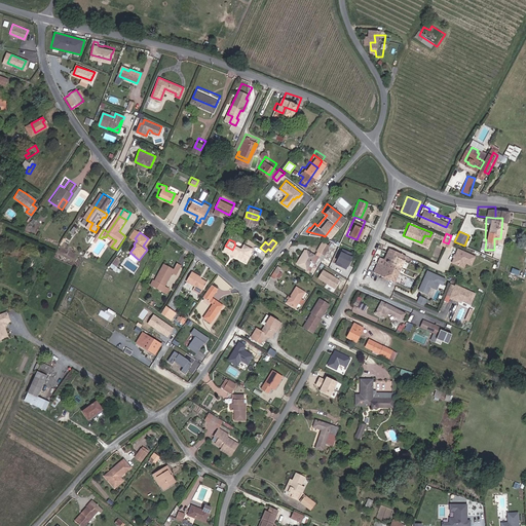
[(315,249),(323,253),(328,243),(321,239),(315,249)]
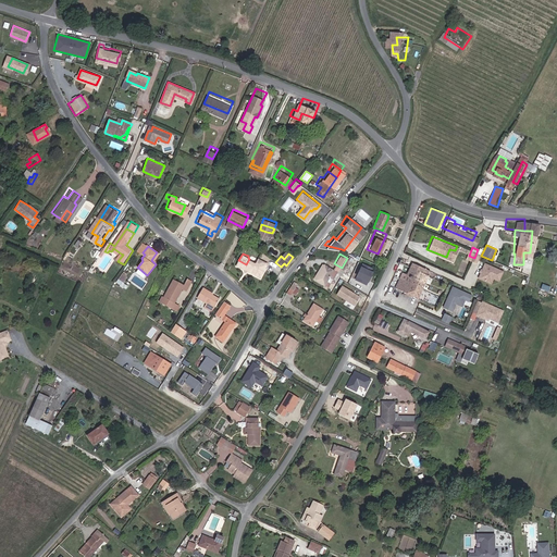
[(262,267),(267,269),(271,261),(262,256),(259,260),(255,262),(249,259),(246,264),(246,265),(249,268),(249,269),(249,271),(252,273),(259,273),(262,267)]
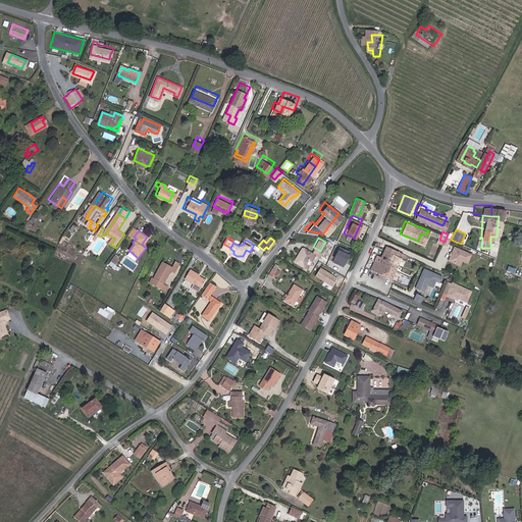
[(342,262),(349,248),(338,244),(332,258),(342,262)]
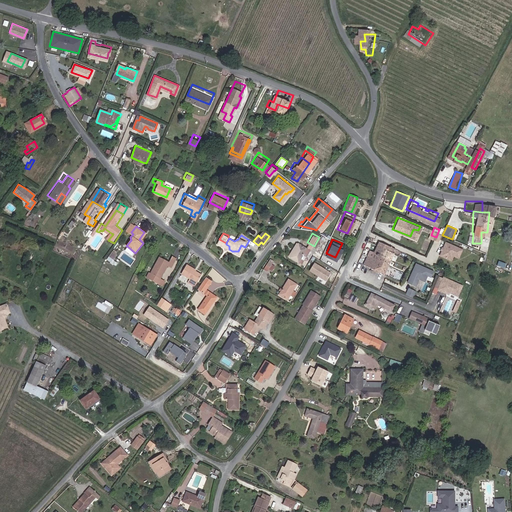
[(300,250),(304,252),(308,247),(296,240),(288,253),(296,258),(300,250)]
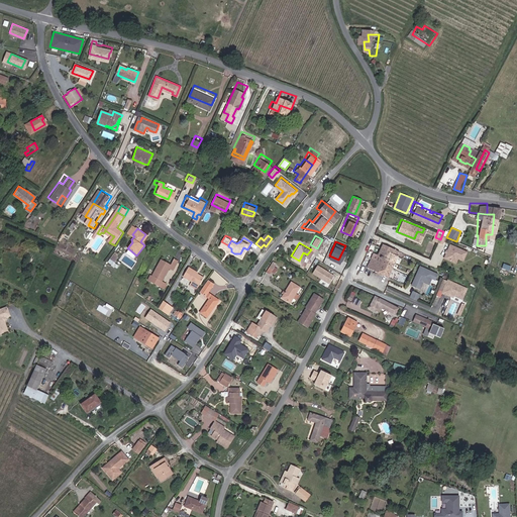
[(377,272),(388,277),(399,251),(382,244),(377,255),(370,252),(364,267),(374,271),(377,272)]
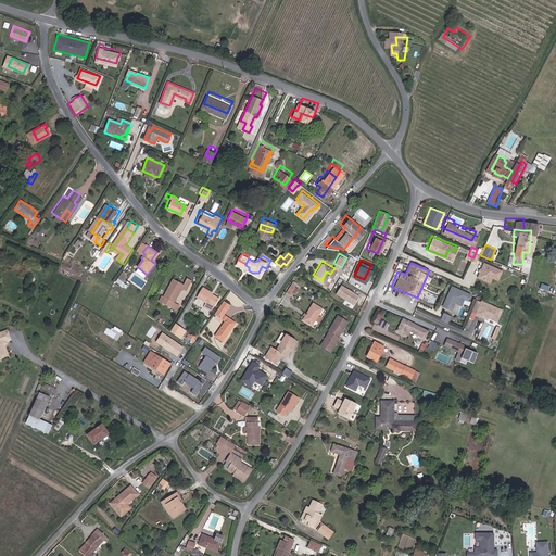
[(502,270),(483,263),(478,277),(487,281),(489,276),(492,277),(498,280),(502,270)]
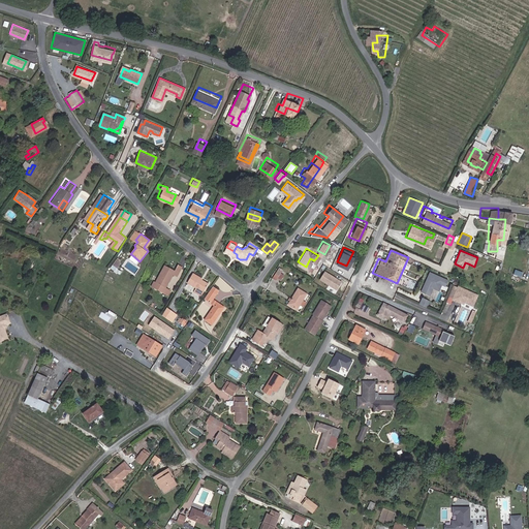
[(117,257),(111,268),(115,271),(121,260),(117,257)]
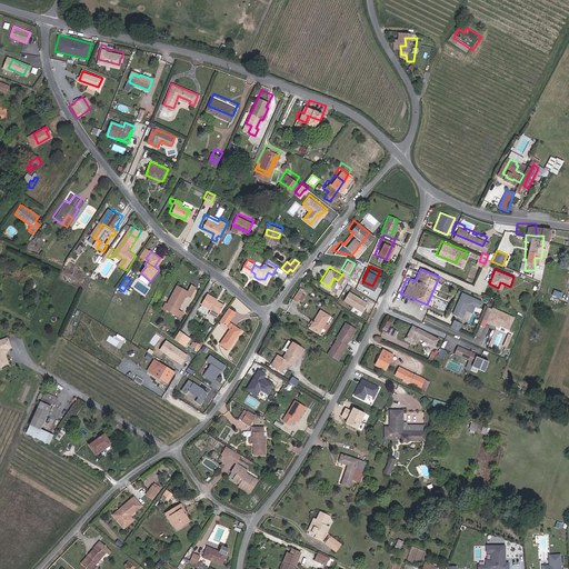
[(291,296),(296,298),(302,287),(298,285),(291,296)]
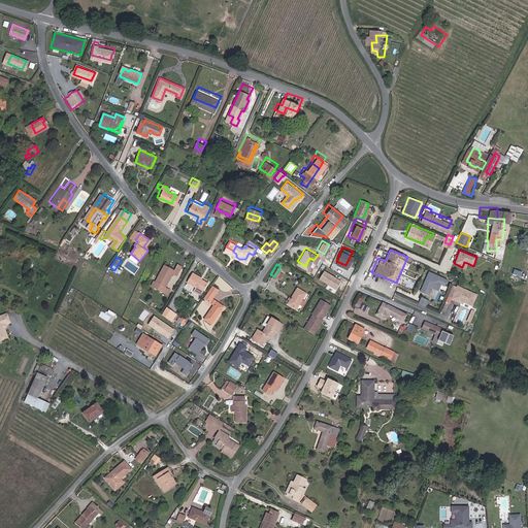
[(170,276),(175,278),(182,267),(177,265),(174,271),(164,266),(155,284),(159,286),(164,290),(166,288),(165,287),(170,276)]
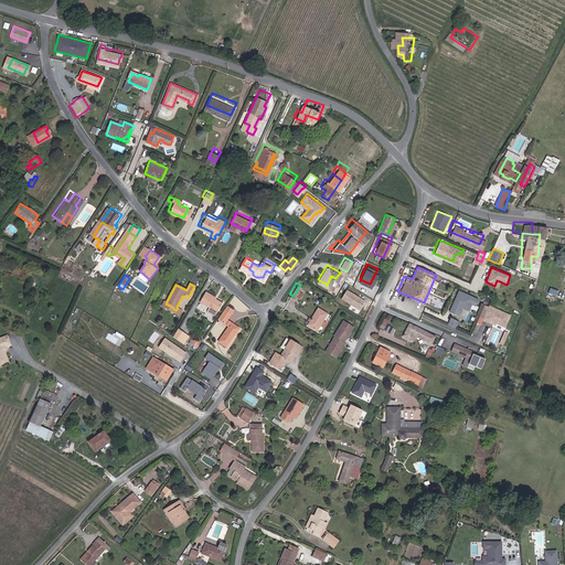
[(347,289),(341,298),(360,310),(365,300),(347,289)]
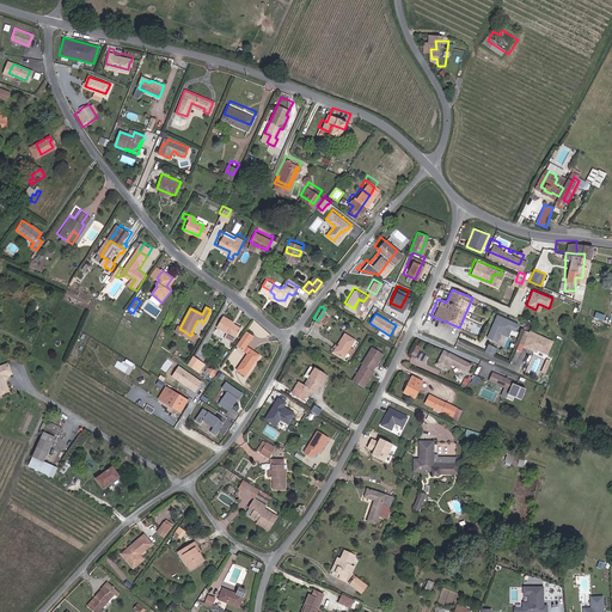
[(493,330),(491,330),(489,336),(497,341),(501,331),(506,330),(509,332),(512,328),(516,329),(519,324),(497,314),(493,326),(494,328),(493,330)]
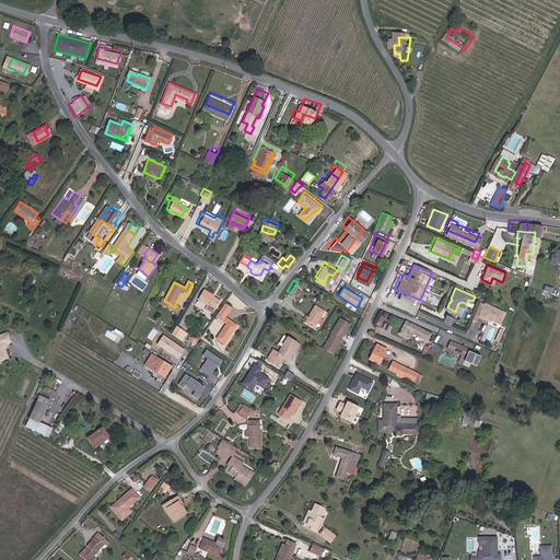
[(197,298),(202,302),(208,293),(202,289),(197,298)]
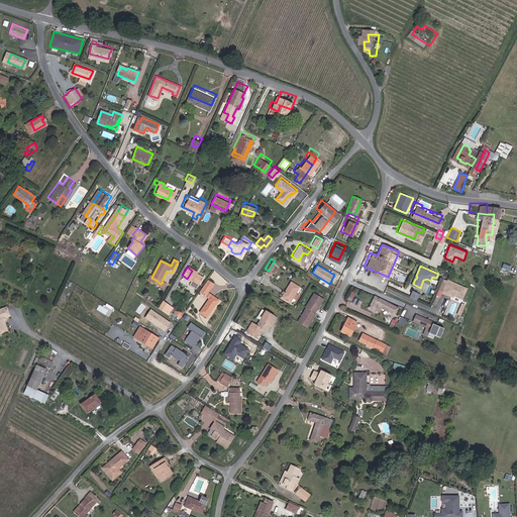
[(186,285),(195,291),(204,278),(192,271),(187,279),(189,280),(186,285)]
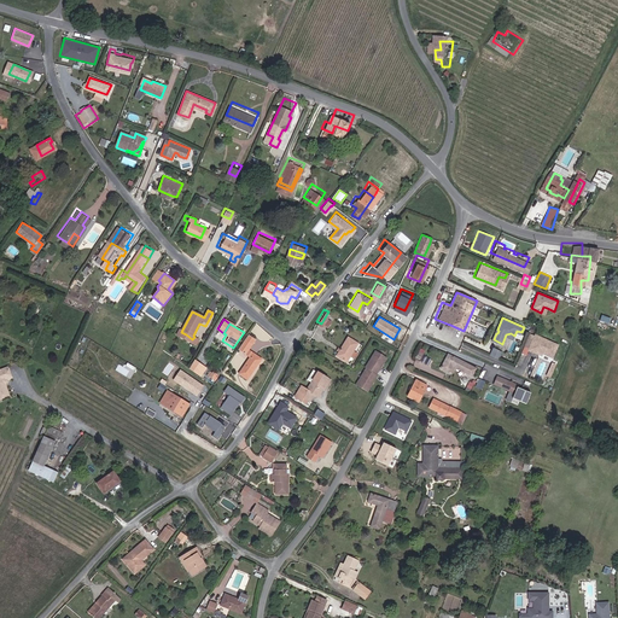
[(175,336),(184,340),(186,334),(181,332),(178,330),(175,336)]
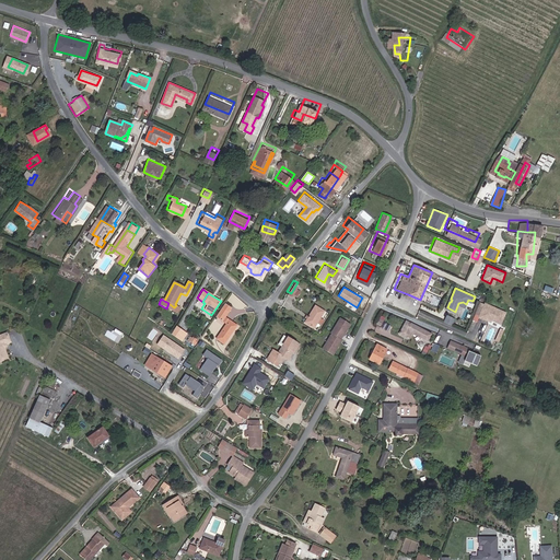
[(486,303),(481,301),(476,314),(480,315),(480,316),(489,319),(489,317),(492,318),(502,322),(506,311),(486,303)]
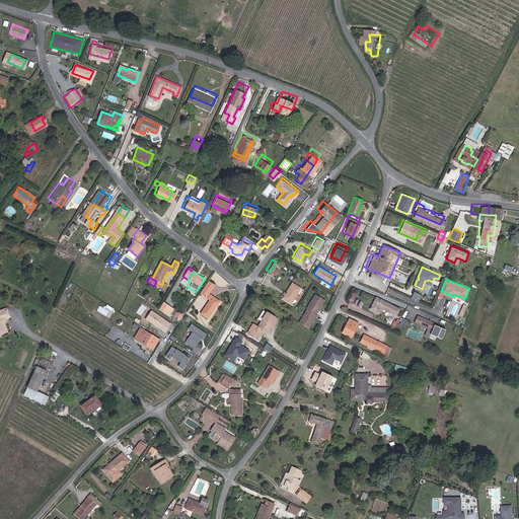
[(219,300),(207,293),(210,288),(207,286),(210,282),(207,281),(199,292),(210,299),(201,313),(207,317),(219,300)]
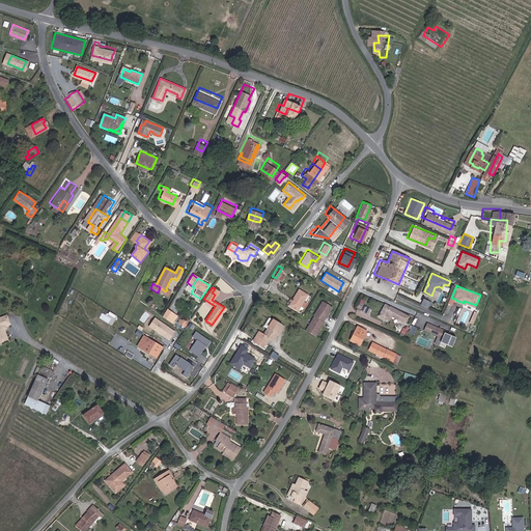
[(286,304),(295,308),(305,292),(297,287),(286,304)]
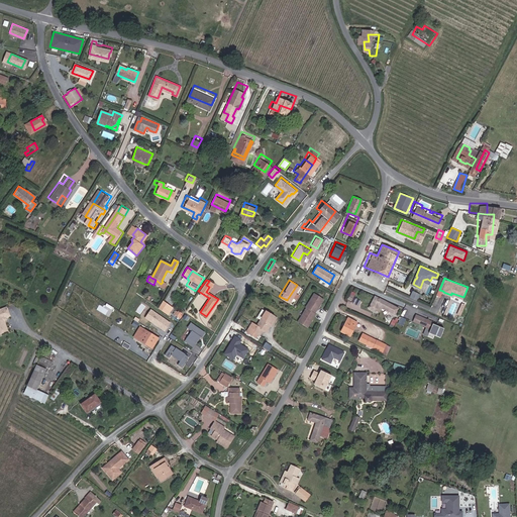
[(291,315),(308,325),(325,298),(308,287),(291,315)]
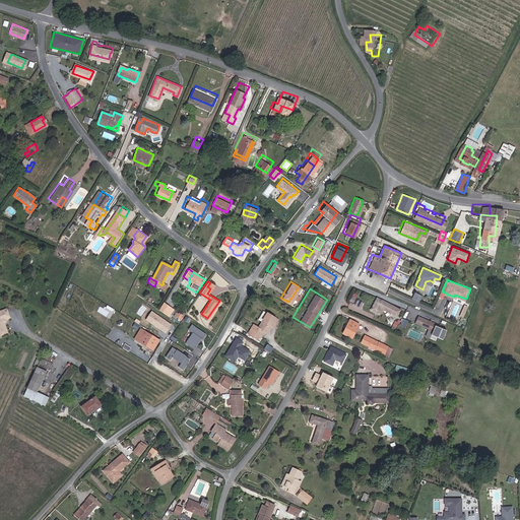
[(418,299),(421,291),(416,289),(413,296),(418,299)]
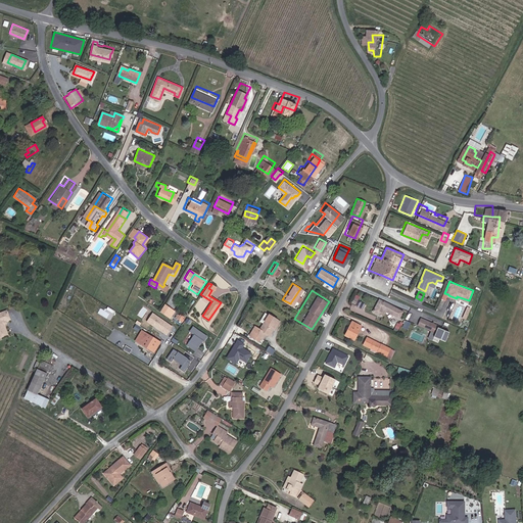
[(401,319),(405,312),(381,300),(375,313),(382,316),(384,311),(401,319)]
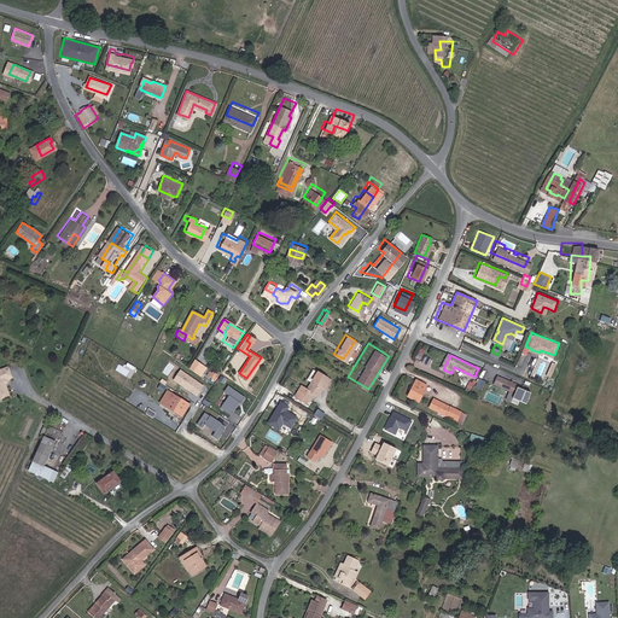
[(197,373),(202,365),(193,360),(188,368),(197,373)]
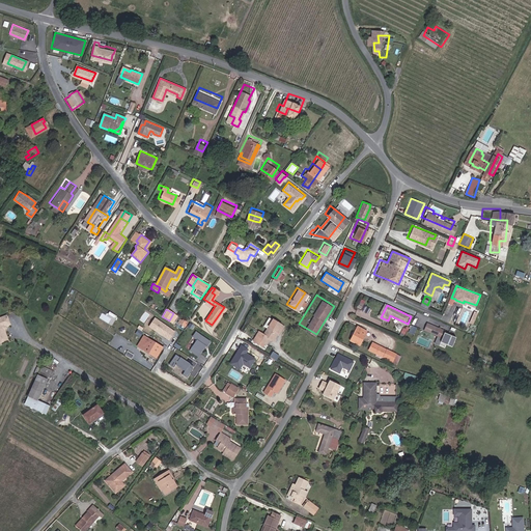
[(7,316),(0,318),(0,343),(8,340),(4,330),(3,329),(4,327),(5,328),(10,326),(7,316)]
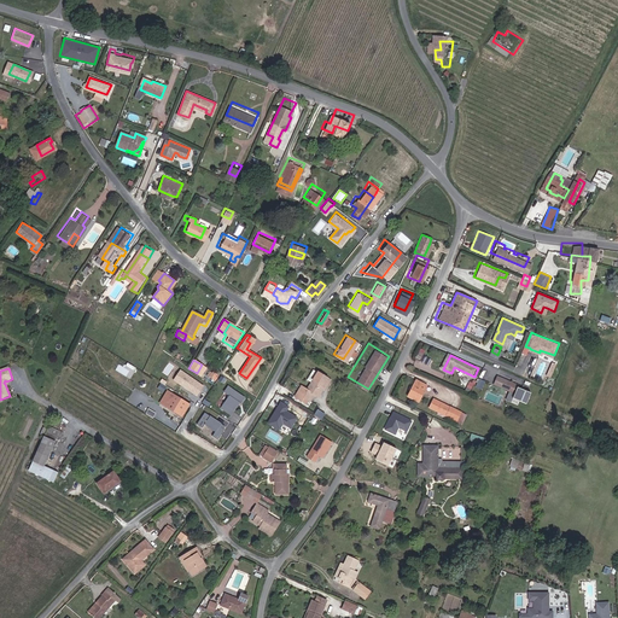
[(173,379),(196,396),(204,385),(180,368),(173,379)]
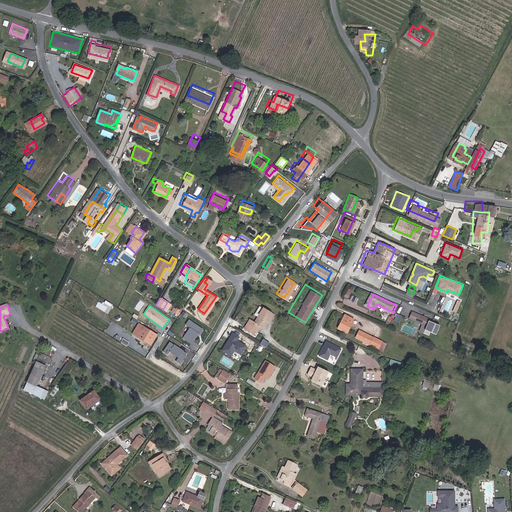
[(261,325),(263,326),(268,320),(267,319),(271,311),(264,306),(254,321),(250,319),(244,328),(253,333),(255,330),(257,331),(261,325)]
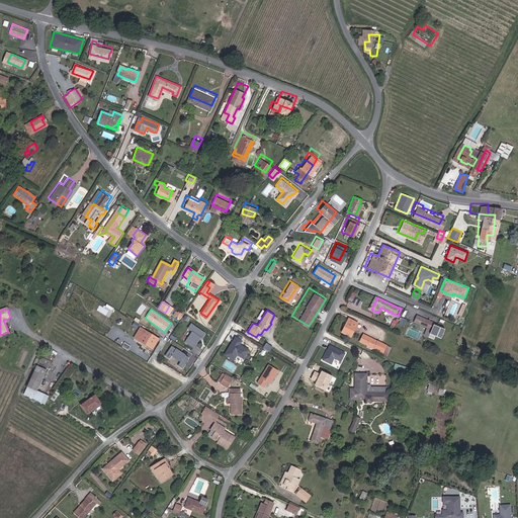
[(180,320),(183,317),(179,311),(175,314),(180,320)]
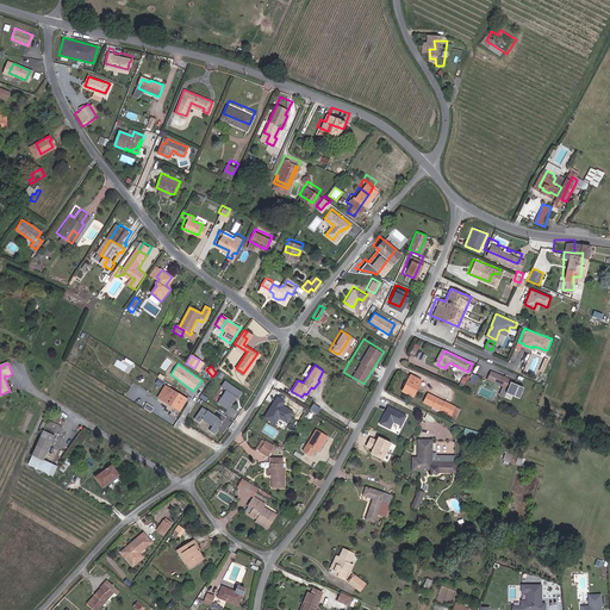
[(489,380),(510,388),(514,380),(492,371),(489,380)]
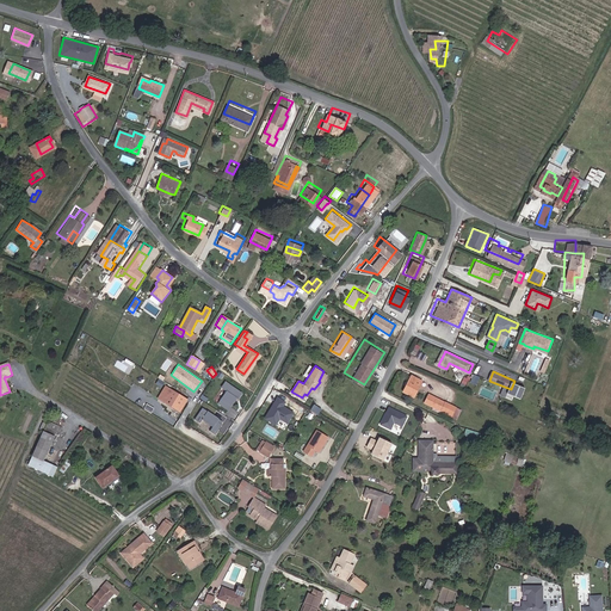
[(403,389),(414,394),(421,378),(412,374),(403,389)]
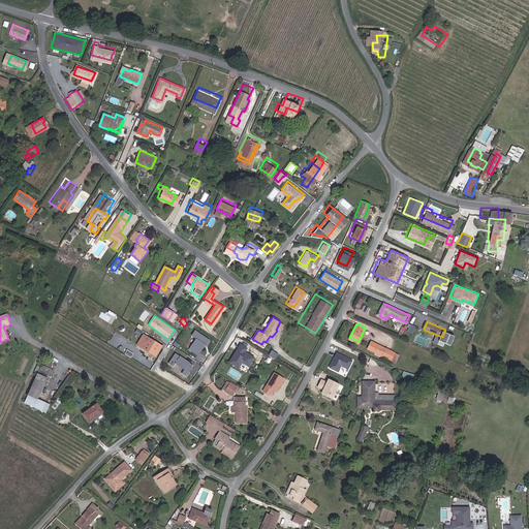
[(206,346),(210,341),(195,331),(191,336),(196,339),(188,349),(197,355),(205,345),(206,346)]
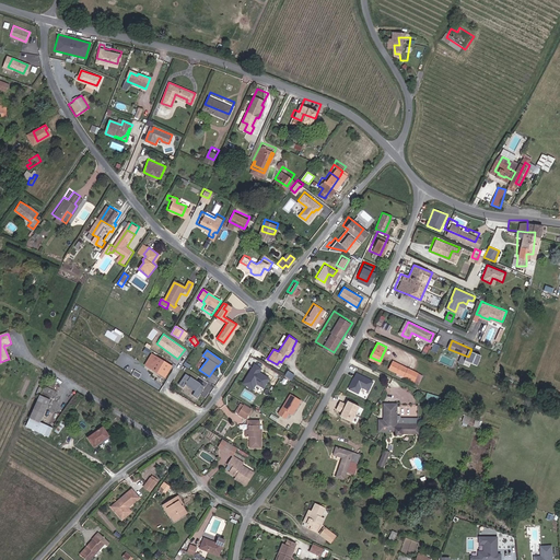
[(150,351),(143,363),(153,369),(155,365),(163,369),(161,372),(166,375),(172,363),(150,351)]
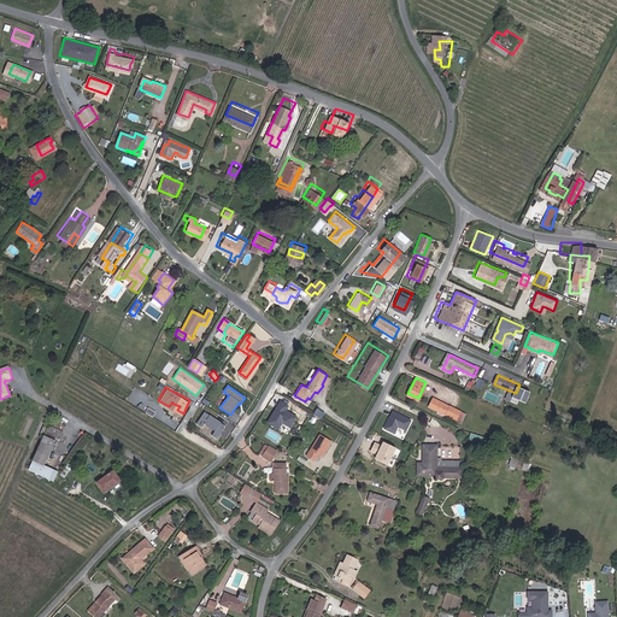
[(287,425),(294,416),(283,409),(286,404),(280,400),(265,421),(278,429),(283,423),(287,425)]
